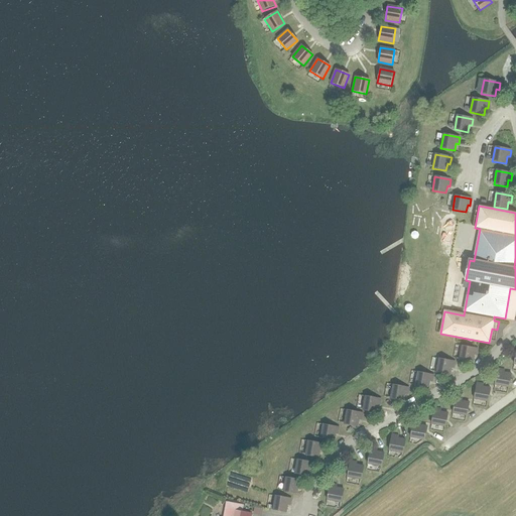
[(473,363),(474,356),(477,356),(478,349),(462,346),(459,360),(473,363)]
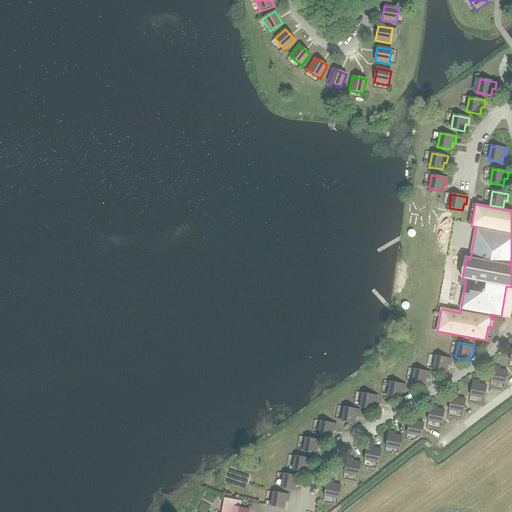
[(448,365),(450,366),(451,359),(435,356),(433,370),(446,372),(448,365)]
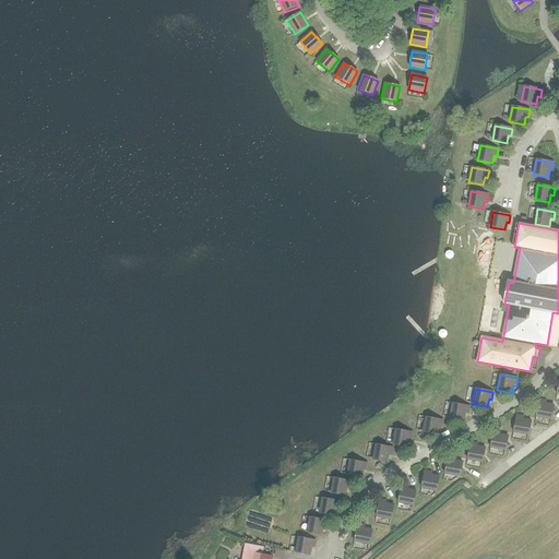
[(551,420),(554,405),(546,404),(547,401),(539,400),(536,417),(551,420)]
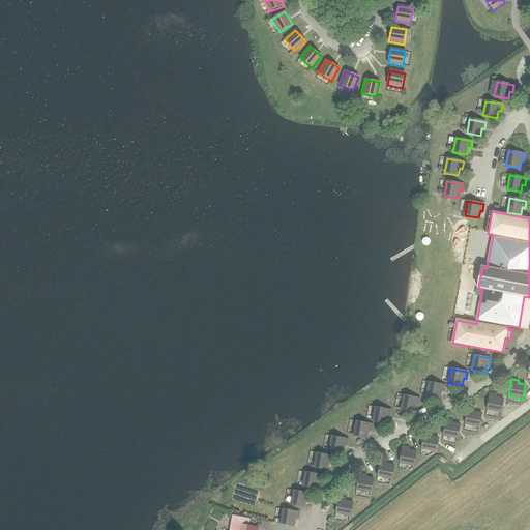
[(444,392),(445,386),(429,383),(427,396),(440,400),(442,392),(444,392)]
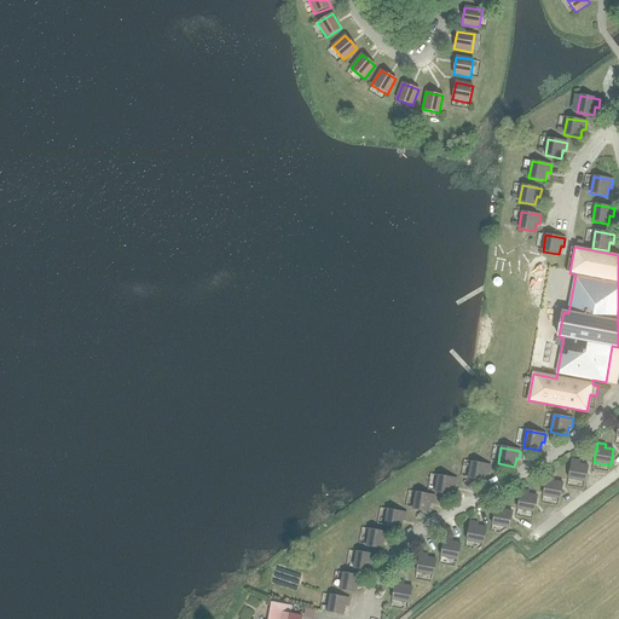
[(585,482),(588,466),(579,464),(580,461),(572,460),(568,479),(585,482)]
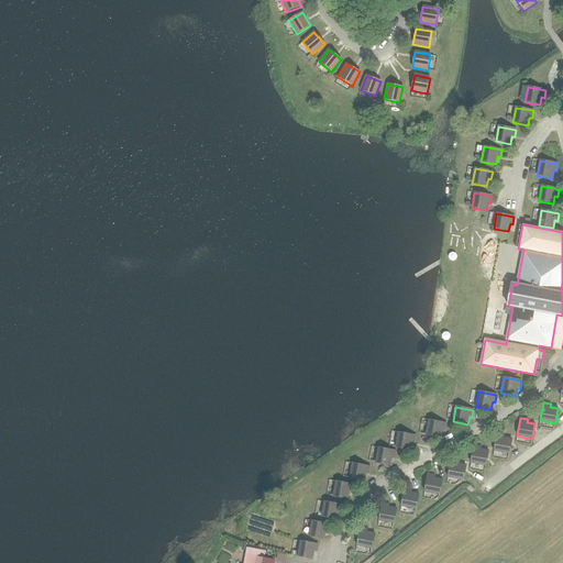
[(426,435),(441,438),(442,430),(444,431),(446,423),(429,420),(426,435)]
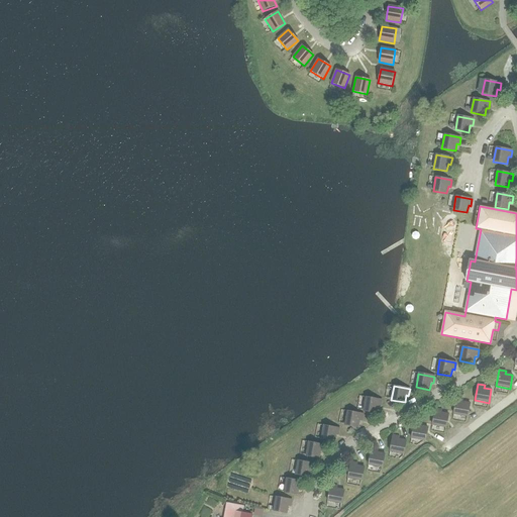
[(364,411),(377,414),(378,407),(381,407),(382,401),(366,397),(364,411)]
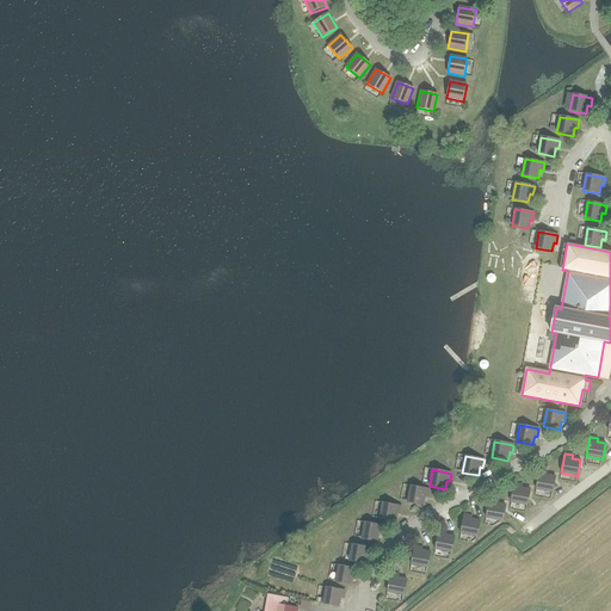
[(536,489),(553,493),(555,476),(547,475),(548,471),(539,470),(536,489)]
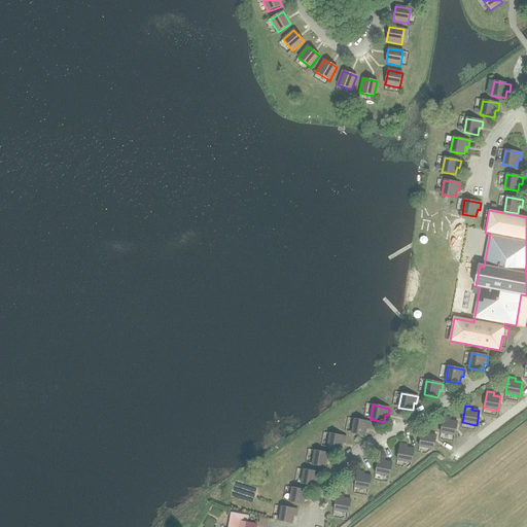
[(455,436),(457,422),(450,421),(451,418),(444,417),(441,433),(455,436)]
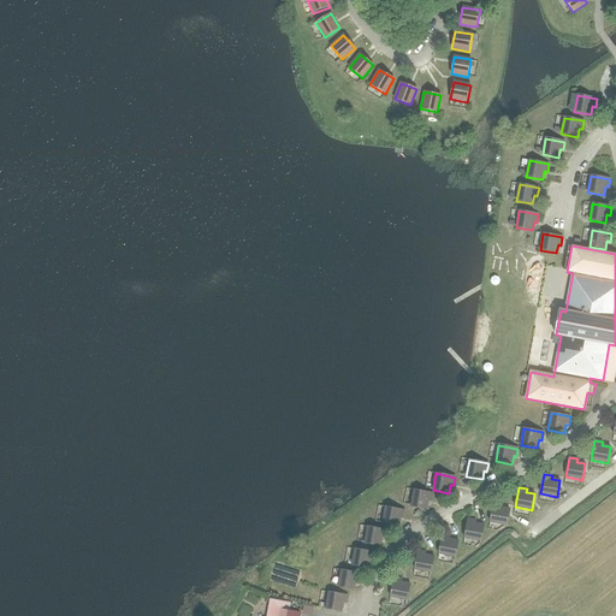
[(432,502),(433,493),(414,490),(410,507),(427,509),(428,501),(432,502)]
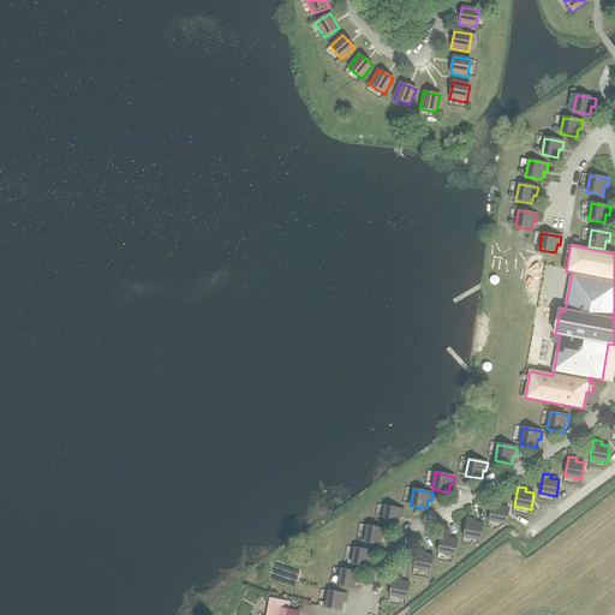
[(500,507),(501,503),(493,502),(489,521),(506,525),(508,508),(500,507)]
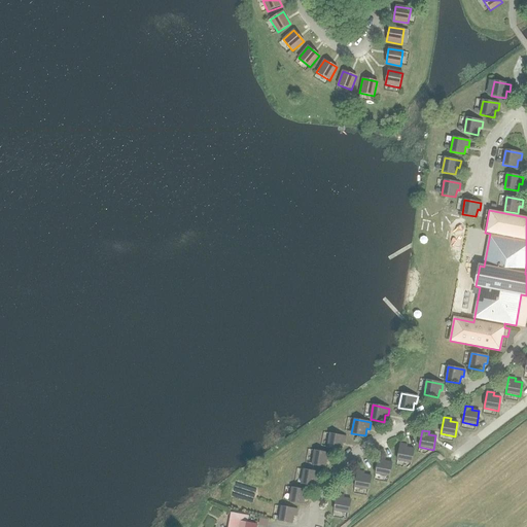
[(327,448),(341,451),(343,444),(345,444),(346,437),(329,434),(327,448)]
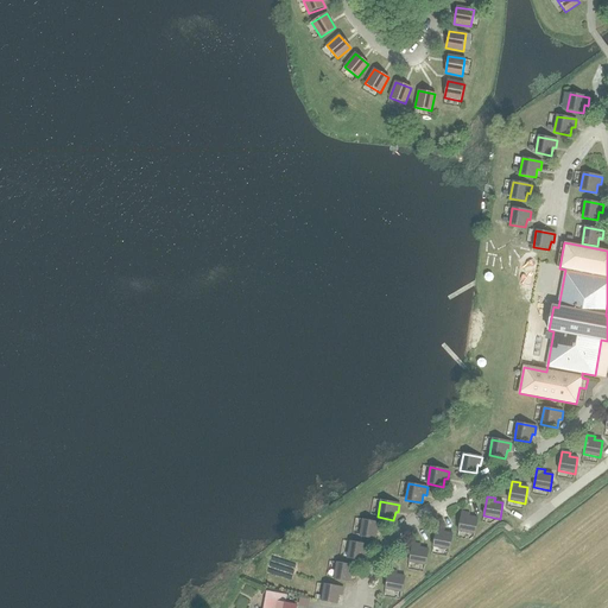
[(477,518),(469,517),(470,513),(462,512),(458,531),(475,534),(477,518)]
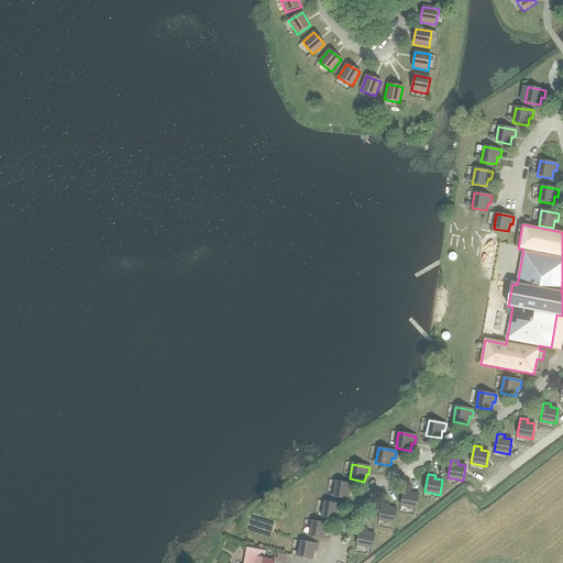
[(350,492),(352,493),(353,485),(335,482),(333,497),(348,499),(350,492)]
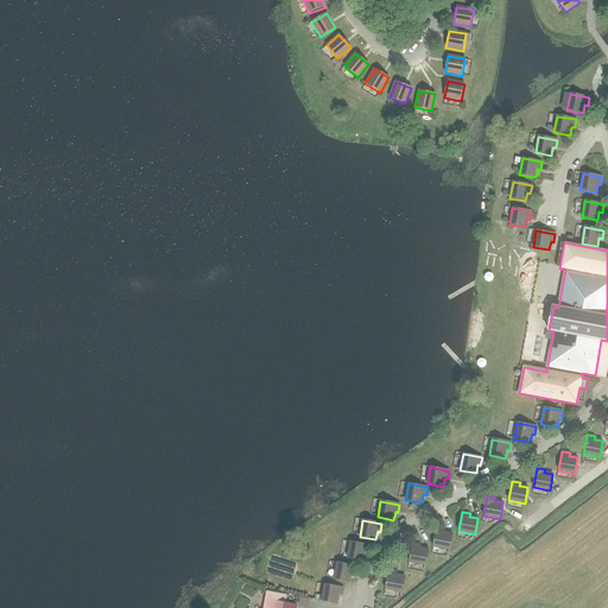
[(434,548),(449,550),(453,534),(444,532),(444,530),(437,529),(434,548)]
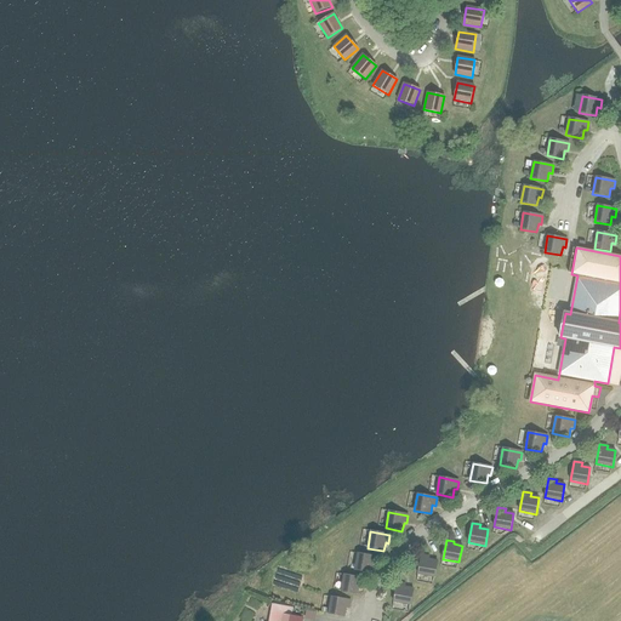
[(423,551),(423,556),(421,556),(417,575),(434,577),(438,562),(429,559),(431,552),(423,551)]
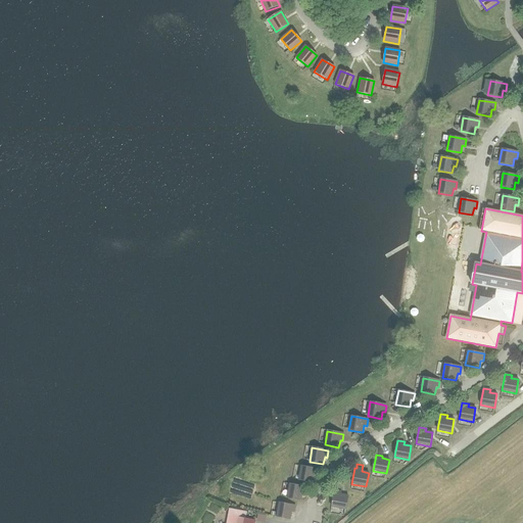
[(313,483),(314,475),(317,476),(318,469),(301,466),(298,480),(313,483)]
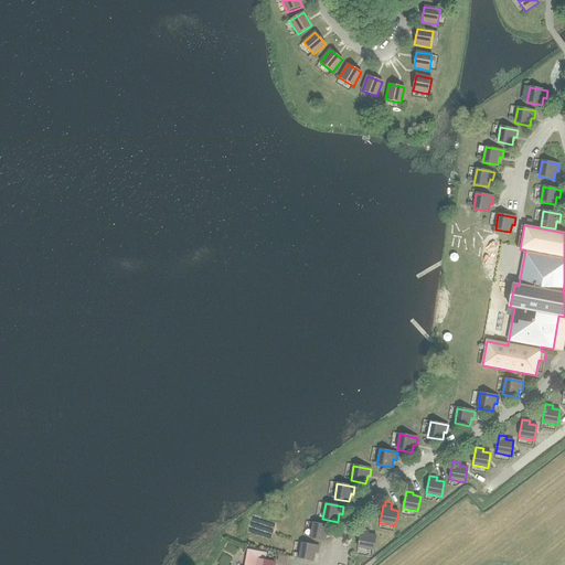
[(327,533),(329,534),(331,526),(313,523),(310,539),(324,541),(327,533)]
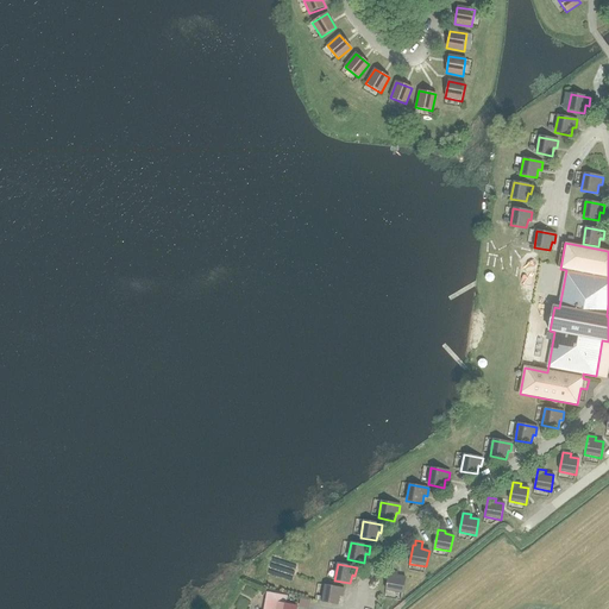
[(402,594),(406,577),(397,576),(397,573),(389,571),(385,590),(402,594)]
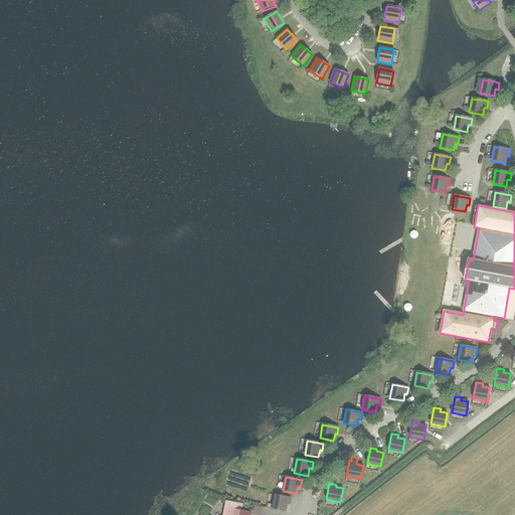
[(287,505),(290,505),(291,498),(275,495),(273,509),(286,512),(287,505)]
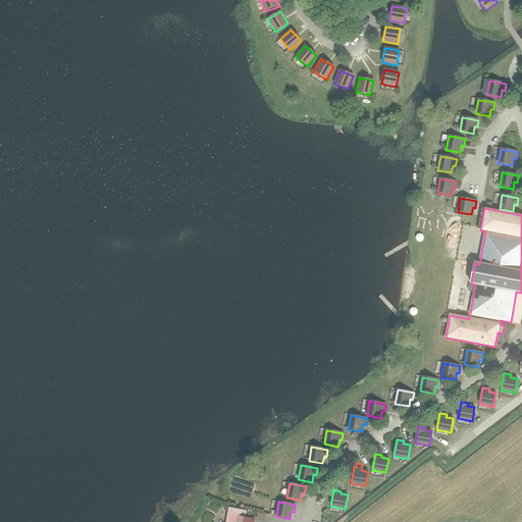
[(227,508),(226,515),(224,521),(254,521),(255,520),(239,517),(240,511),(227,508)]
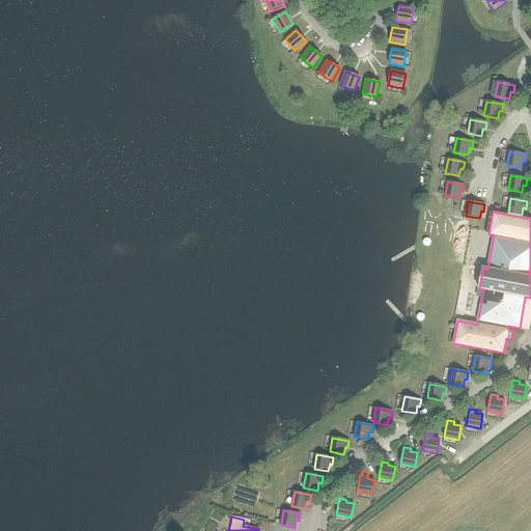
[(259,528),(269,530),(271,523),(260,521),(259,528)]
